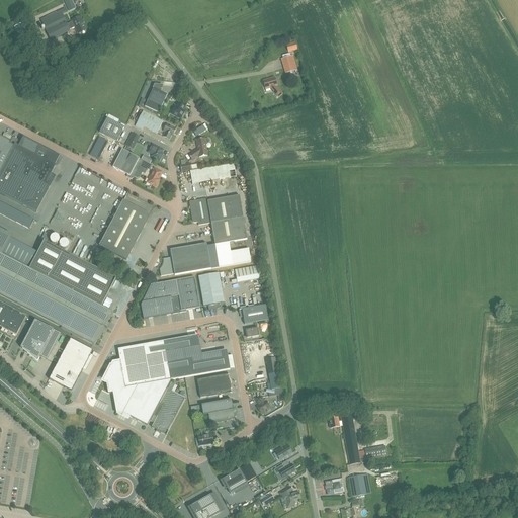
[(71,0),(65,0),(64,1),(69,11),(75,8),(71,0)]
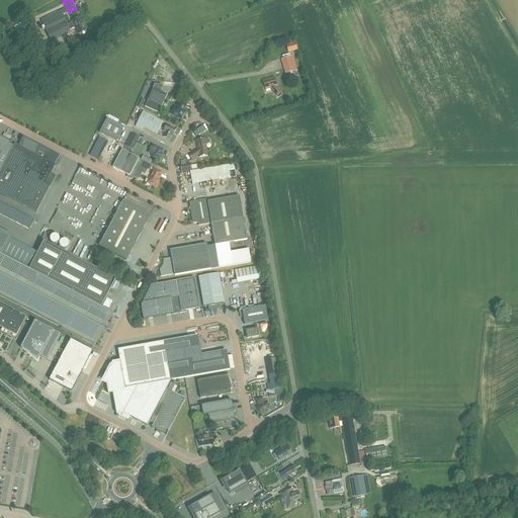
[(65,8),(40,19),(51,40),(70,30),(70,29),(67,24),(63,14),(67,12),(65,8)]
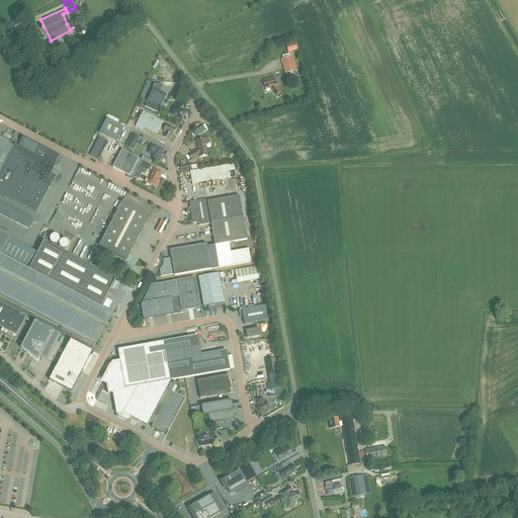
[(72,21),(67,24),(70,29),(75,27),(78,33),(86,30),(83,23),(84,22),(81,16),(72,20),(72,21)]
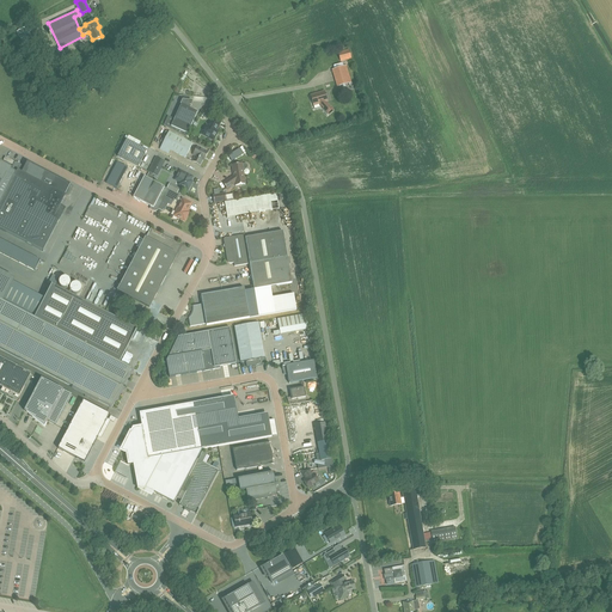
[(37,49),(28,26),(17,32),(26,54),(37,49)]
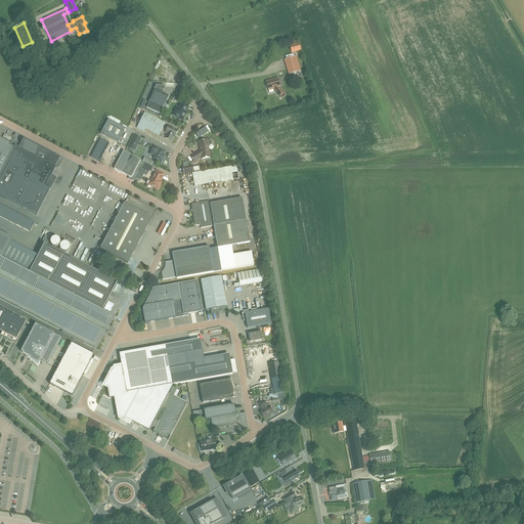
[(292,52),(301,50),(299,43),(290,45),(292,52)]
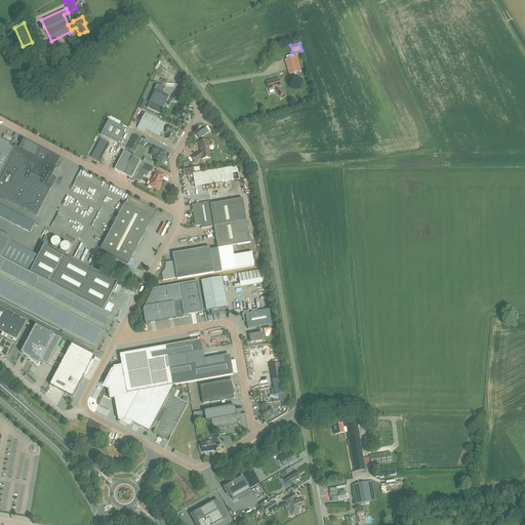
[(290,74),(301,71),(296,56),(286,59),(290,74)]
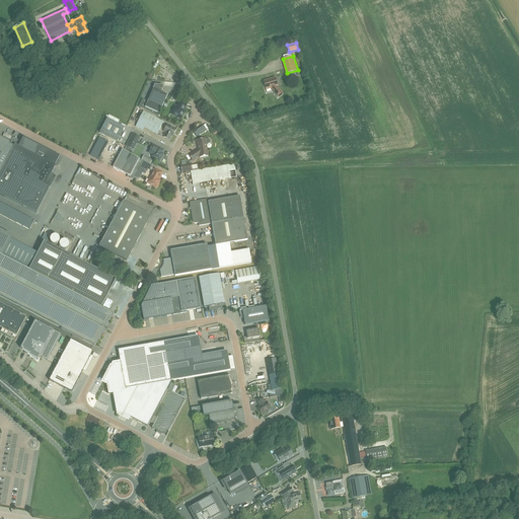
[(264,86),(265,85),(266,89),(272,87),(275,90),(275,91),(279,96),(283,93),(277,86),(278,86),(276,78),(264,81),(264,82),(263,82),(264,86)]
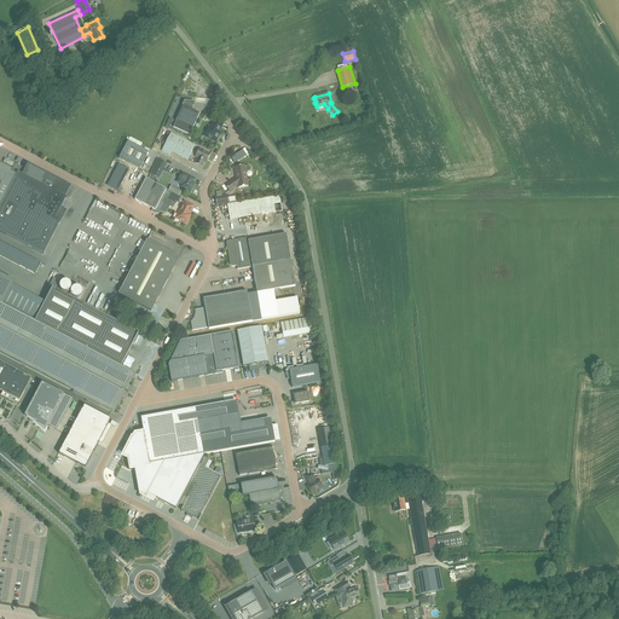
[(189,139),(190,136),(201,114),(192,110),(195,104),(195,103),(185,102),(177,121),(171,117),(166,127),(189,139)]
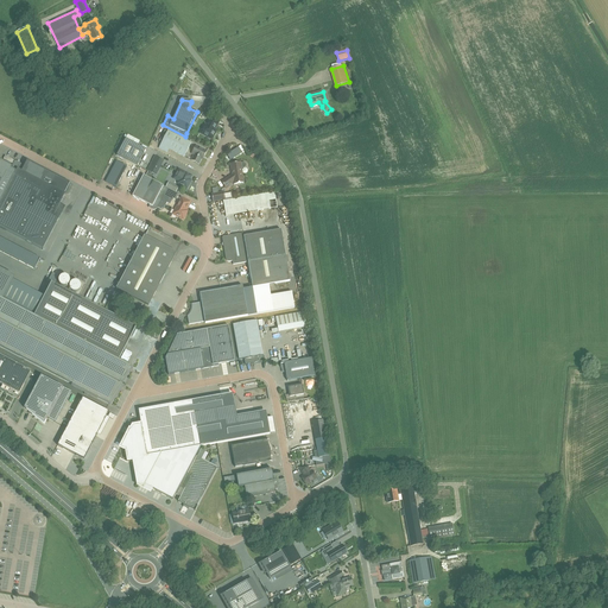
[(220,121),(211,118),(208,126),(206,125),(201,133),(213,139),(214,137),(215,137),(216,134),(215,133),(216,131),(215,130),(220,121)]
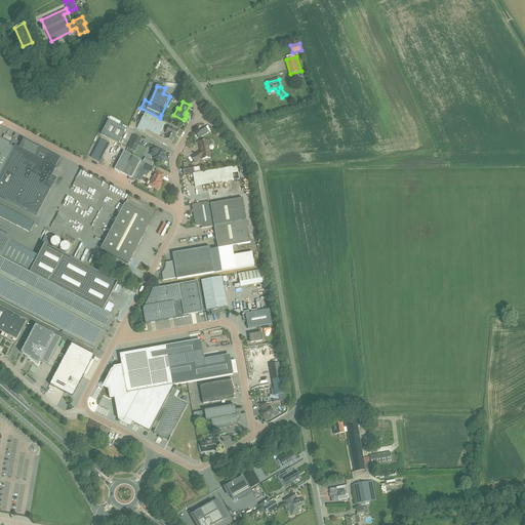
[(146,113),(137,128),(145,131),(146,128),(159,135),(165,123),(146,113)]
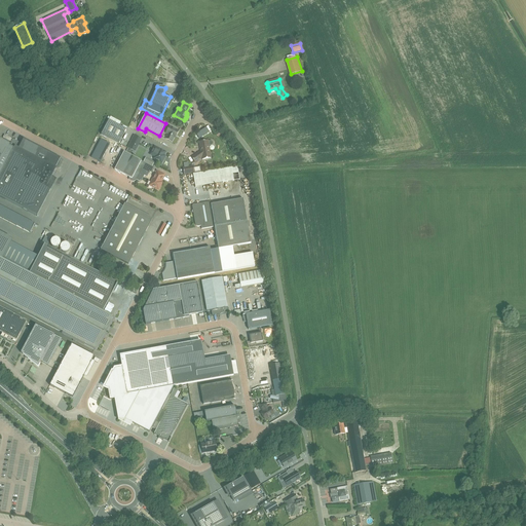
[(112,140),(119,125),(109,120),(102,135),(112,140)]
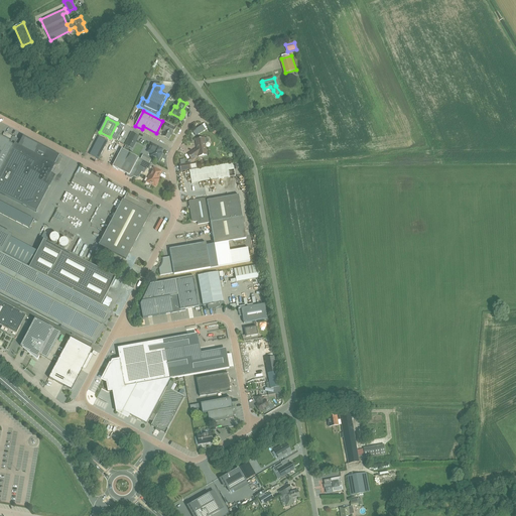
[(175,128),(166,124),(163,131),(165,132),(163,136),(168,139),(171,135),(172,135),(175,128)]
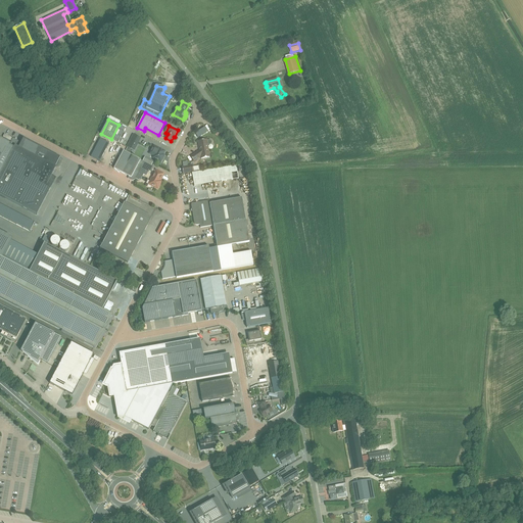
[(195,133),(198,137),(207,132),(205,127),(195,133)]
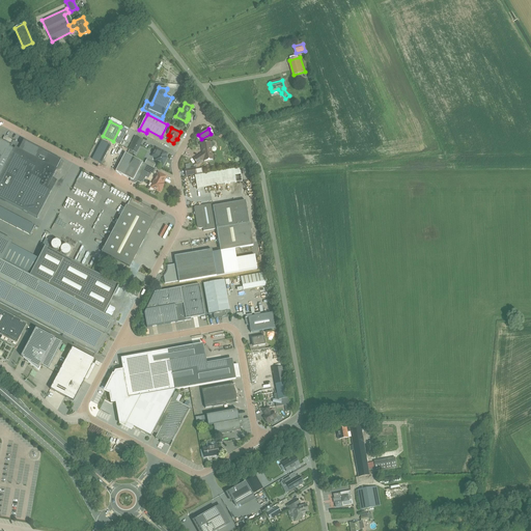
[(130,149),(127,154),(134,157),(136,152),(137,152),(143,140),(136,136),(130,149)]
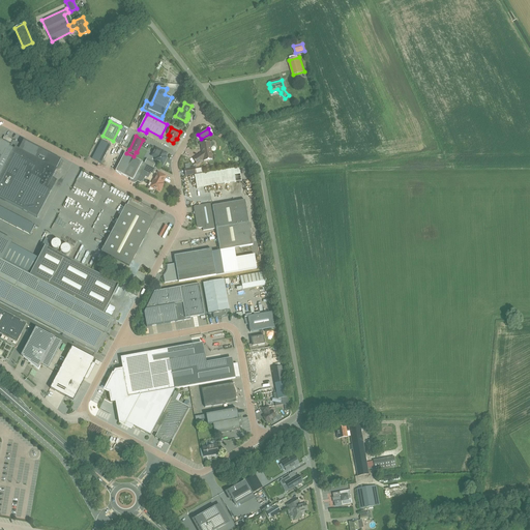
[(0,198),(37,218),(54,185),(50,183),(53,178),(57,170),(56,169),(61,159),(24,140),(18,150),(16,149),(16,148),(0,139),(0,198)]
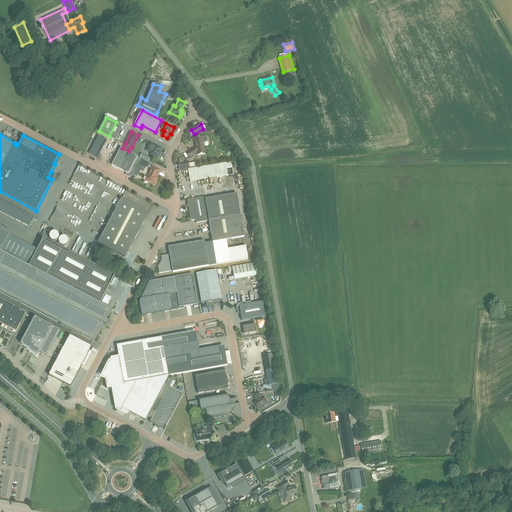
[(98,136),(89,153),(98,158),(107,141),(98,136)]
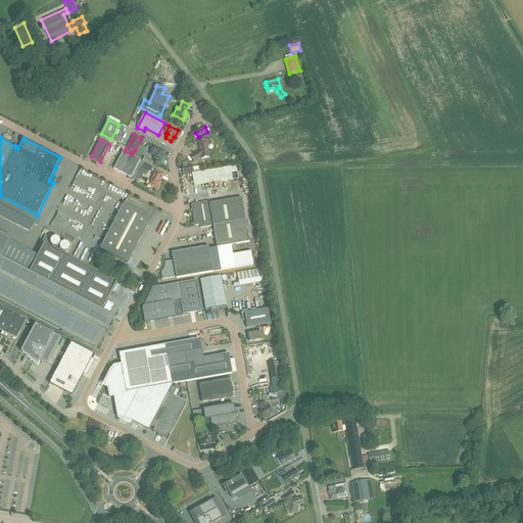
[(210,157),(208,145),(210,144),(211,144),(211,143),(212,143),(212,142),(211,141),(211,140),(210,140),(209,140),(207,140),(198,141),(200,150),(191,156),(195,161),(201,157),(201,158),(210,157)]
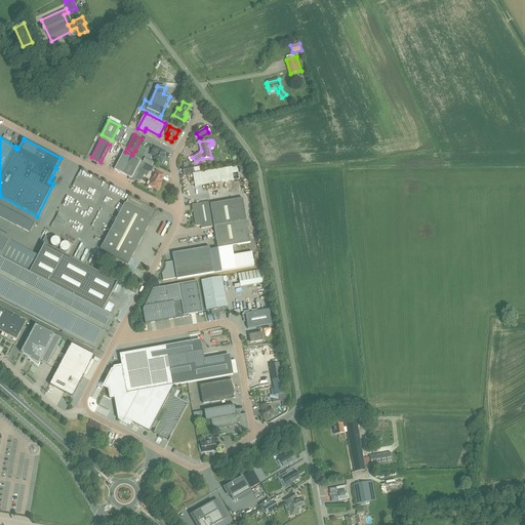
[(154,158),(162,163),(165,156),(164,155),(166,152),(154,146),(150,154),(155,157),(154,158)]
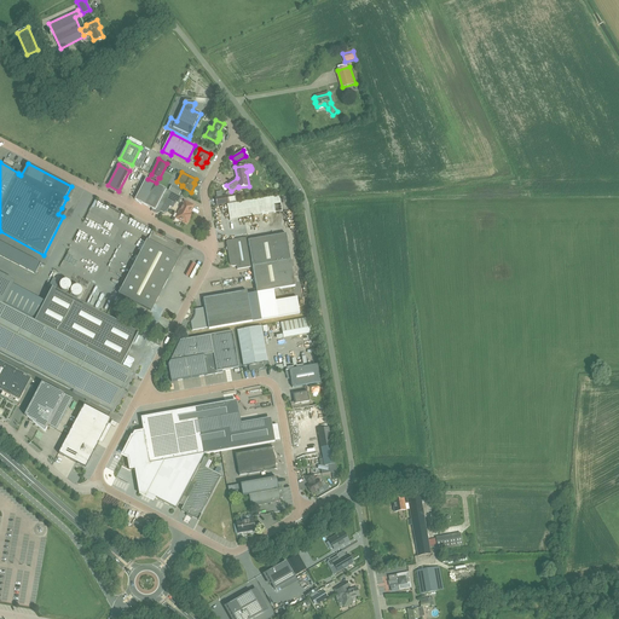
[(167,200),(168,196),(171,191),(169,190),(156,183),(148,179),(146,178),(136,200),(152,209),(151,212),(155,213),(156,213),(157,213),(158,213),(160,213),(160,212),(167,200)]
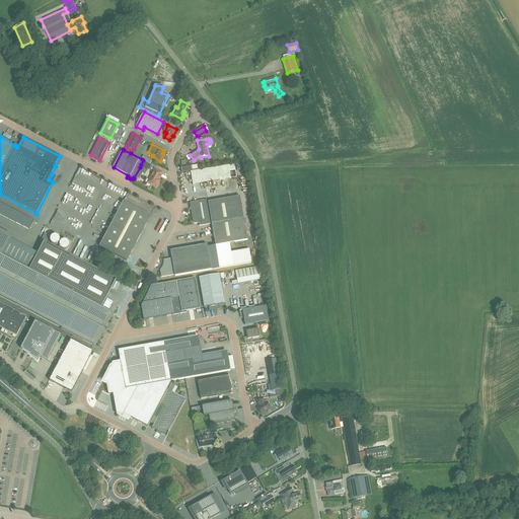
[(153,160),(144,155),(142,159),(143,160),(150,164),(153,160)]
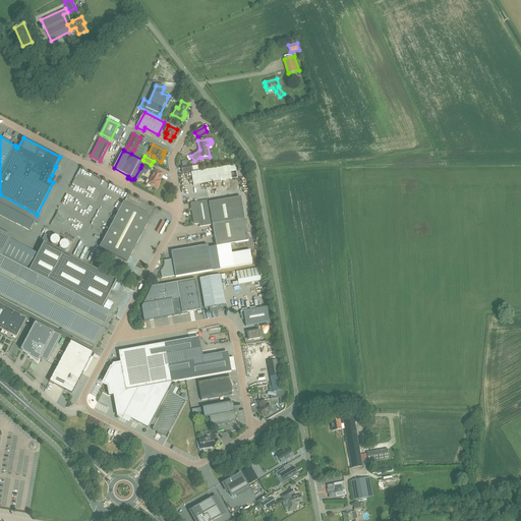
[(151,165),(143,161),(141,165),(152,170),(154,166),(151,165)]
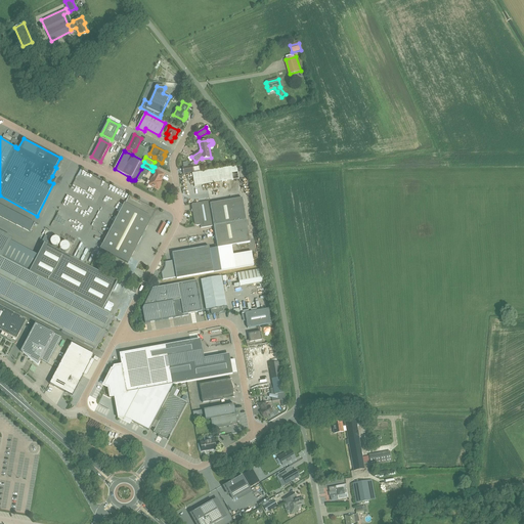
[(230,166),(220,168),(223,182),(227,181),(228,186),(234,185),(230,166)]
